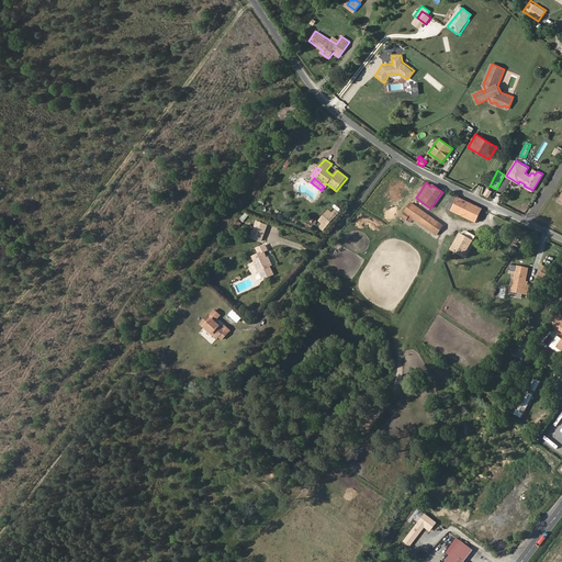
[(445,208),(475,223),(482,209),(458,198),(457,200),(451,197),(445,208)]
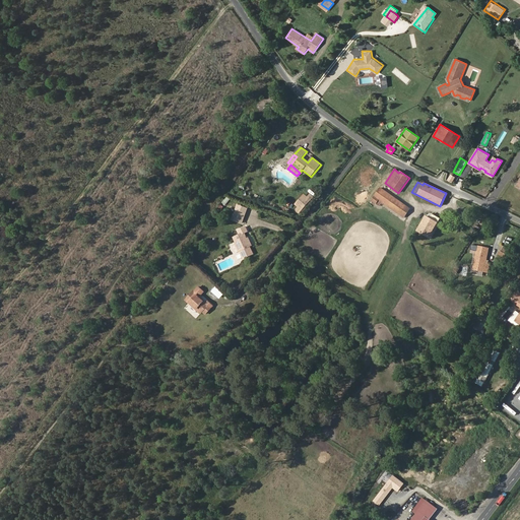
[(403,218),(410,209),(381,188),(372,200),(379,206),(382,203),(403,218)]
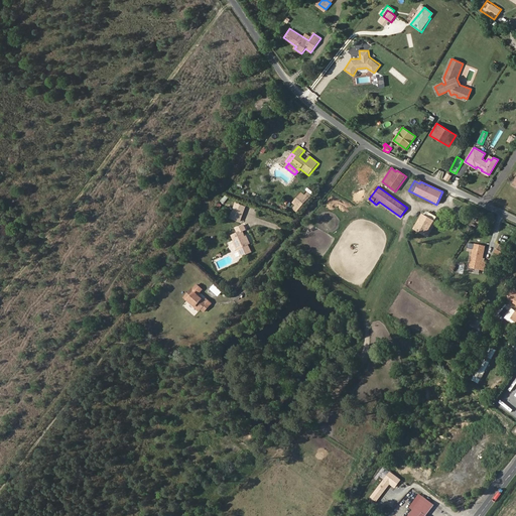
[(295,206),(292,209),(295,212),(310,195),(307,192),(304,196),(302,192),(292,204),(295,206)]
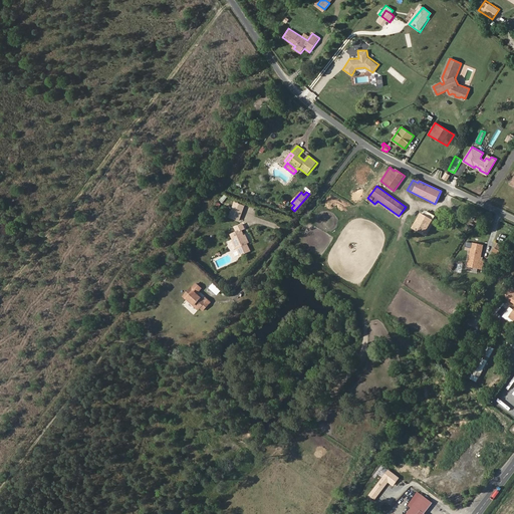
[(245,206),(235,203),(234,207),(243,211),(245,206)]
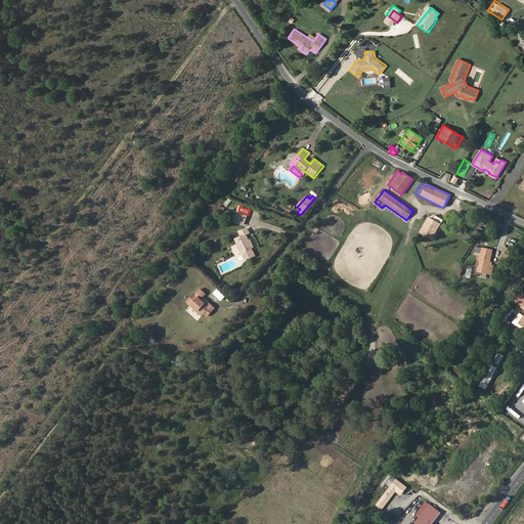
[(248,215),(238,211),(234,221),(245,224),(248,215)]
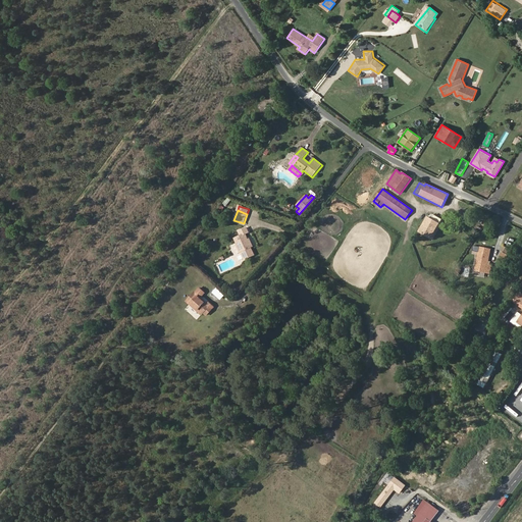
[(432,218),(428,216),(419,232),(430,239),(441,220),(434,216),(432,218)]
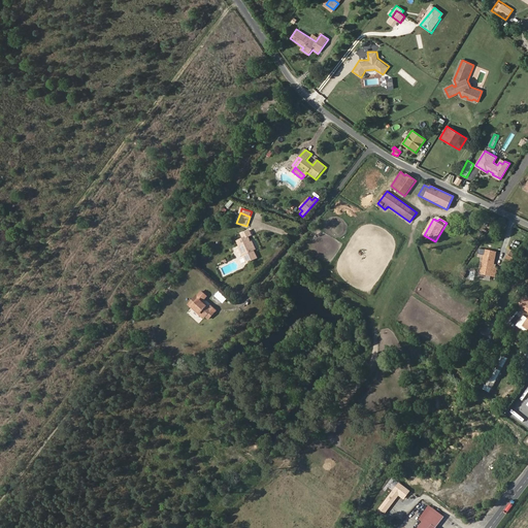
[(242,234),(244,239),(239,241),(242,249),(243,249),(246,254),(244,255),(249,263),(259,259),(255,251),(257,250),(254,242),(253,243),(250,237),(253,235),(251,231),(242,234)]
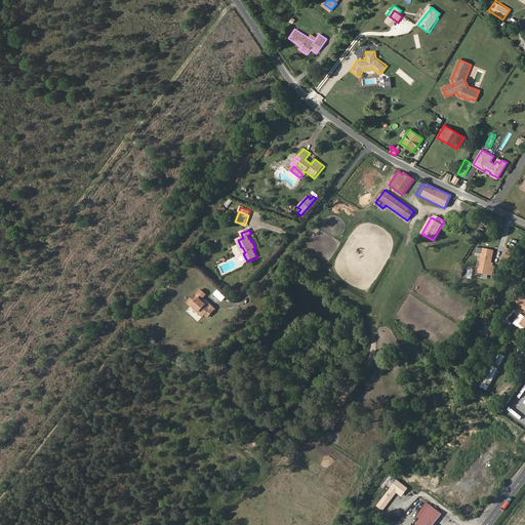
[(476,253),(482,254),(478,270),(487,273),(487,275),(491,276),(494,267),(491,267),(494,250),(478,246),(476,253)]
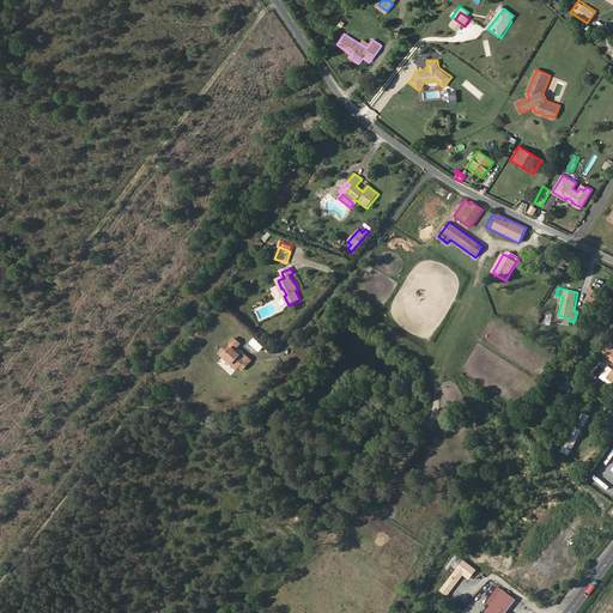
[(590,296),(589,295),(582,307),(588,311),(596,299),(590,296)]
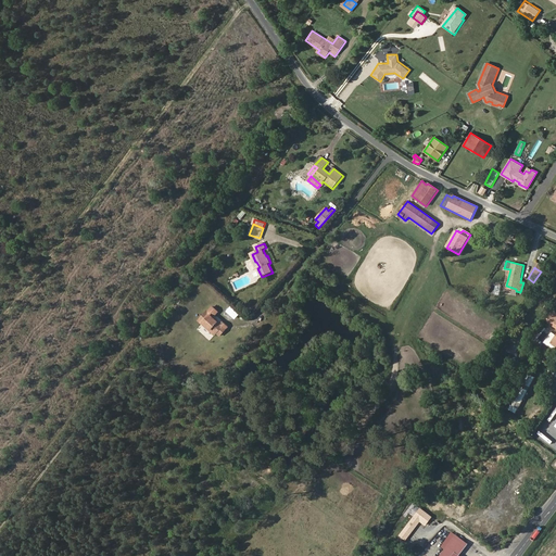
[(226,311),(235,318),(239,314),(230,306),(226,311)]
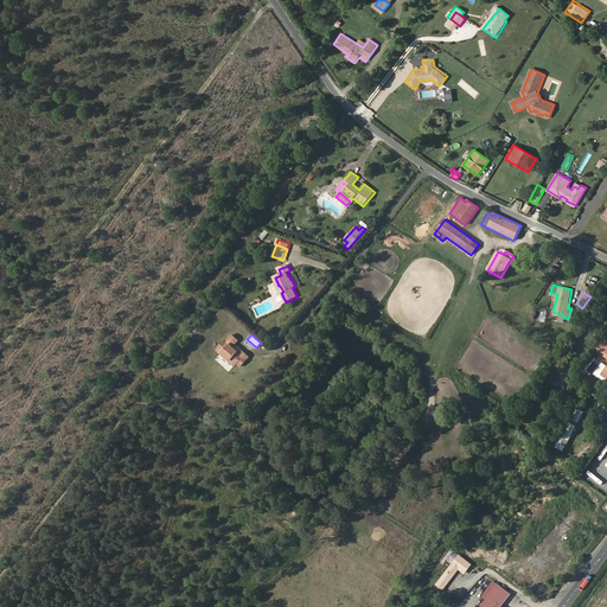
[(230,340),(236,346),(240,340),(235,336),(230,340)]
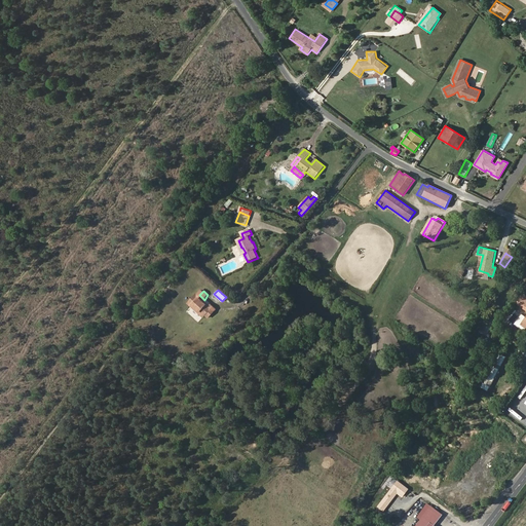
[(199,295),(198,294),(189,303),(193,307),(194,306),(205,316),(208,315),(211,318),(218,309),(212,304),(211,306),(204,300),(199,295)]
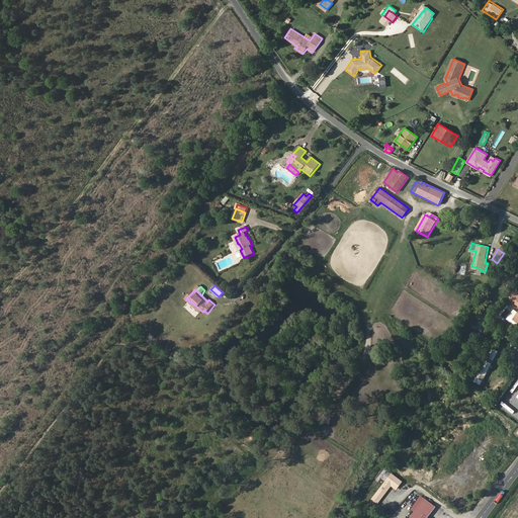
[(517,312),(517,314),(514,311),(506,321),(516,328),(517,325),(517,294),(514,299),(517,303),(517,312)]
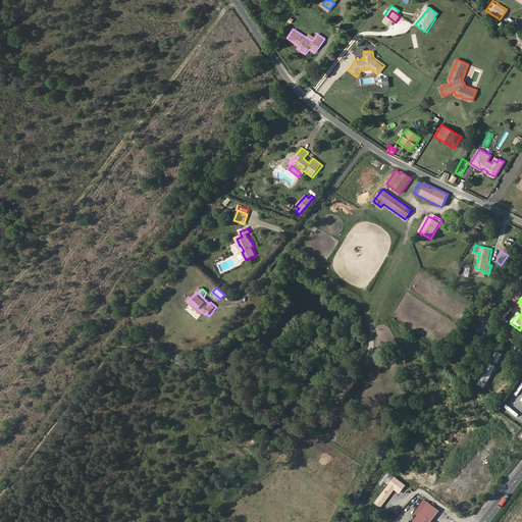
[(505,355),(498,351),(479,384),(486,388),(505,355)]
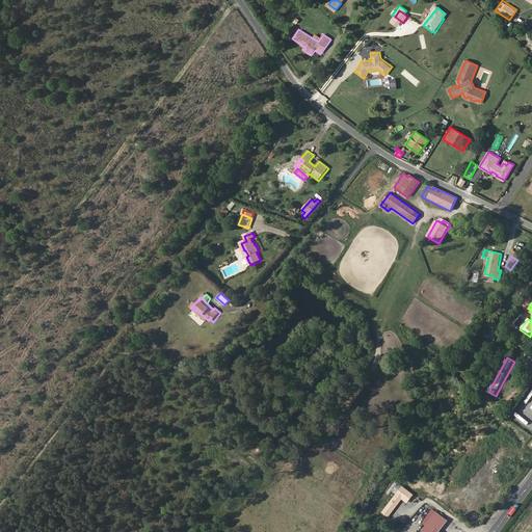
[(411,494),(410,494),(399,484),(395,490),(401,495),(406,499),(411,494)]
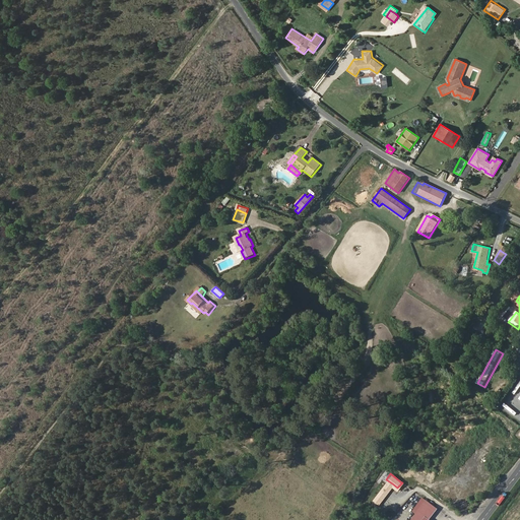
[(370,500),(376,505),(392,483),(386,479),(370,500)]
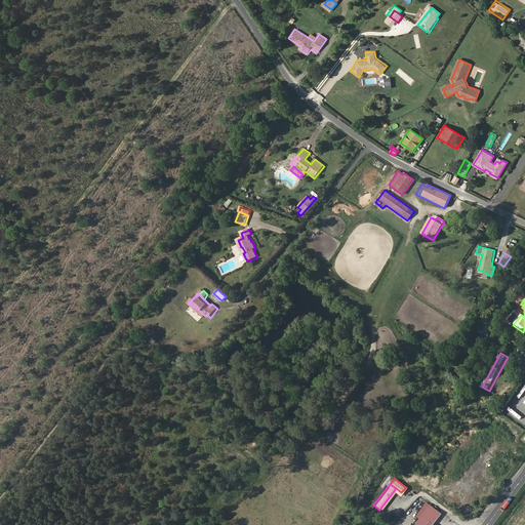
[(426,524),(430,521),(434,524),(442,514),(430,505),(415,524),(426,524)]
